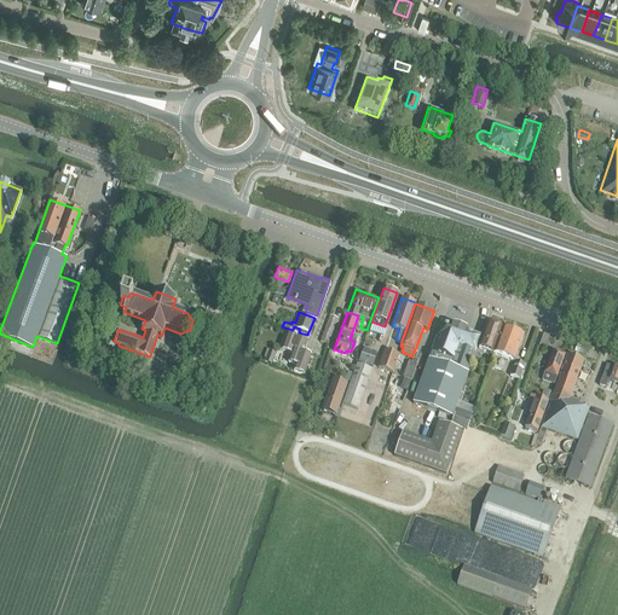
[(321,340),(328,342),(338,317),(330,314),(321,340)]
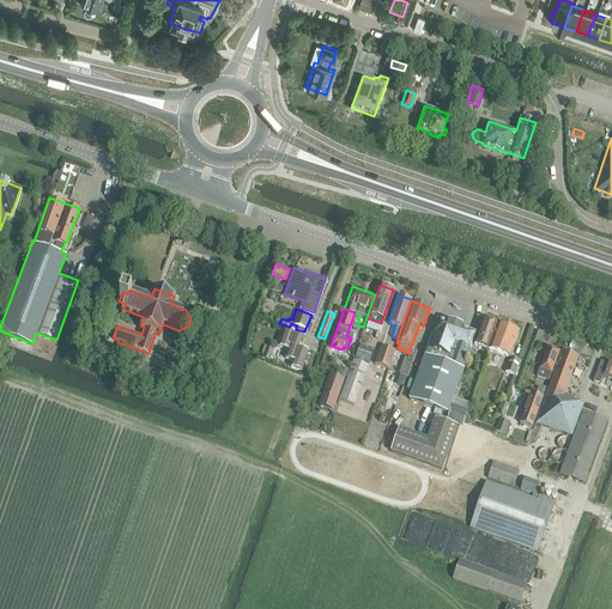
[(464,366),(461,366),(474,330),(437,317),(408,397),(448,410),(464,366)]
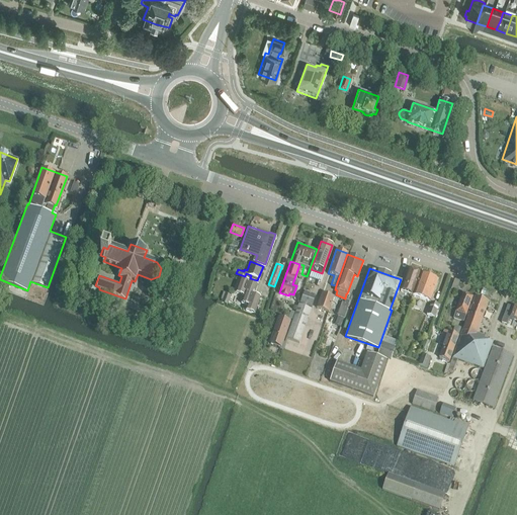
[(400,289),(412,294),(420,272),(408,268),(400,289)]
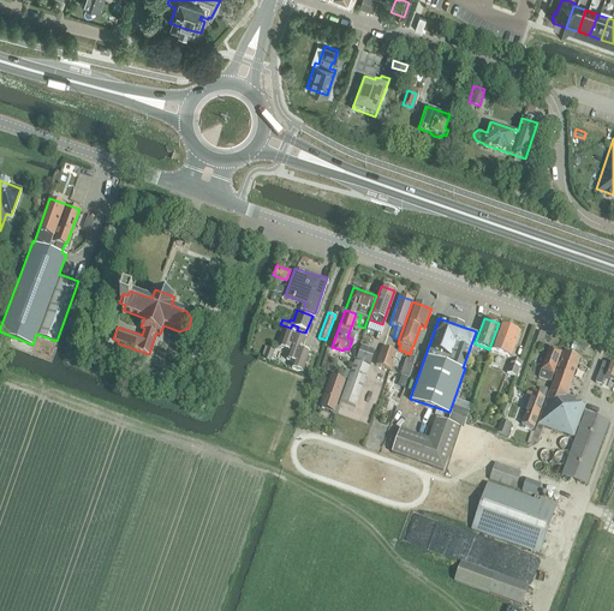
[(499,323),(489,349),(511,357),(520,330),(499,323)]
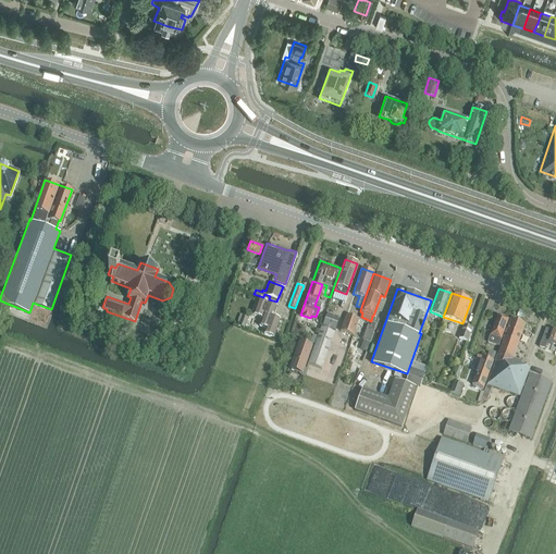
[(263,332),(273,335),(280,318),(272,315),(276,304),(258,297),(252,312),(261,316),(258,324),(266,327),(263,332)]
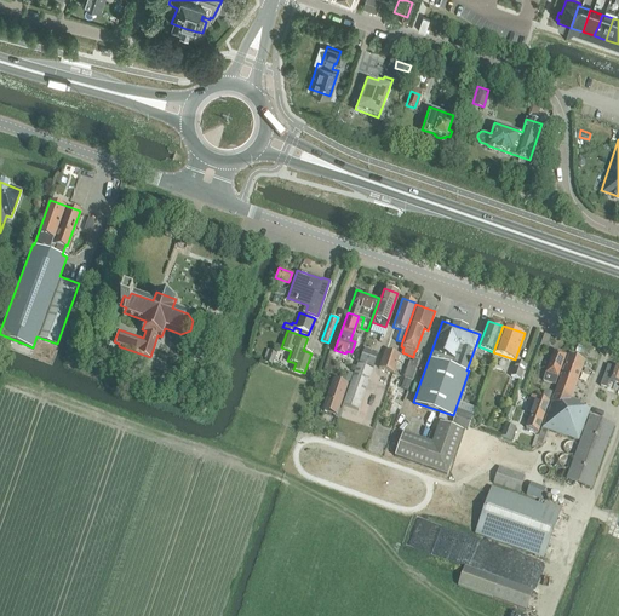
[(359,361),(372,366),(378,351),(364,346),(359,361)]
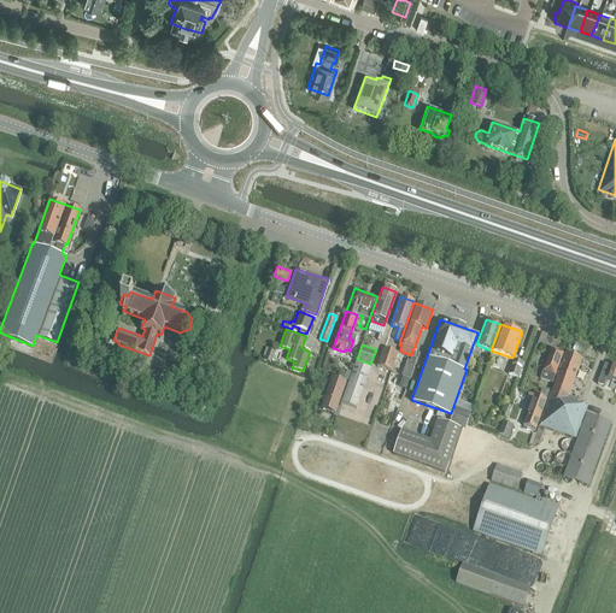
[(260,357),(271,360),(275,349),(264,346),(260,357)]
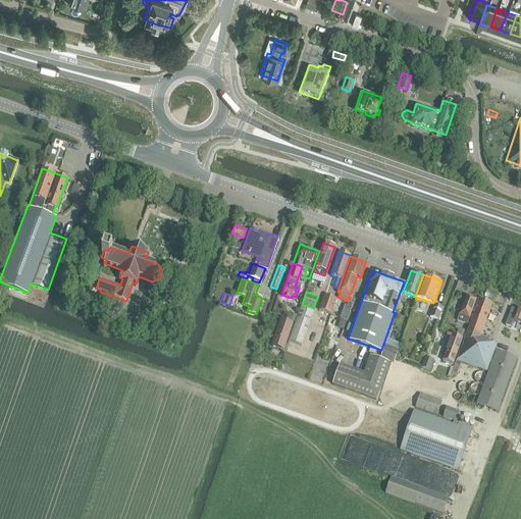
[(318,308),(330,312),(336,297),(324,293),(318,308)]
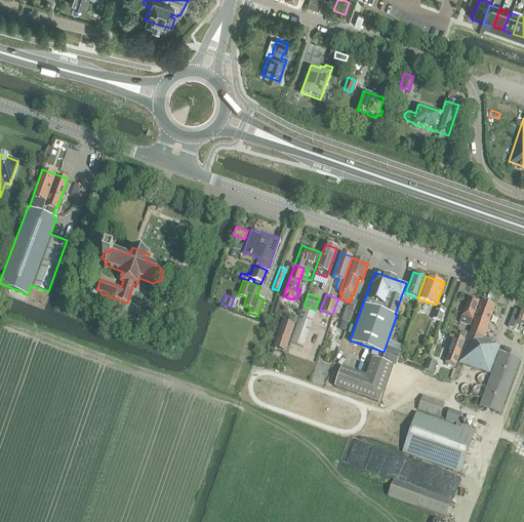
[(458,320),(470,324),(472,318),(478,298),(468,295),(460,315),(458,320)]
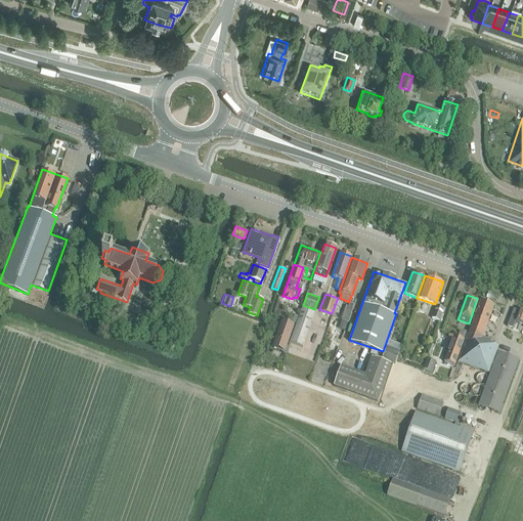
[(482,335),(493,304),(479,299),(456,360),(462,361),(488,371),(498,344),(489,341),(490,337),(482,335)]
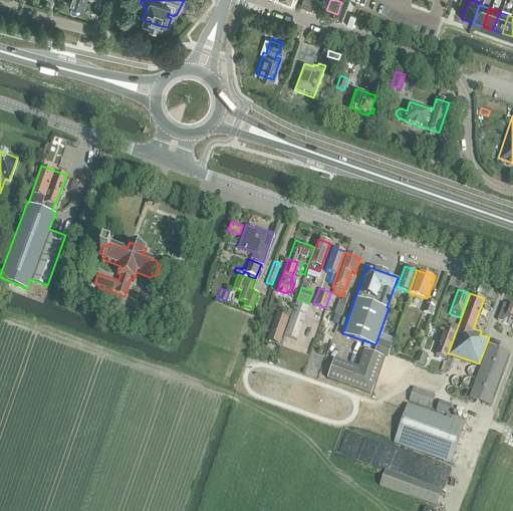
[(423,310),(431,313),(435,301),(428,298),(423,310)]
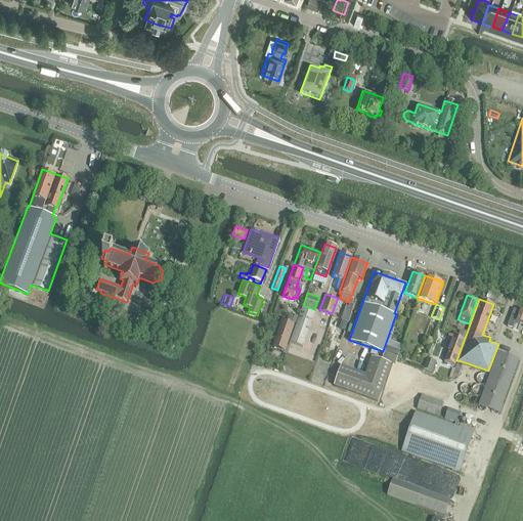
[(290,341),(302,345),(314,310),(301,306),(299,312),(299,314),(296,321),(290,341)]
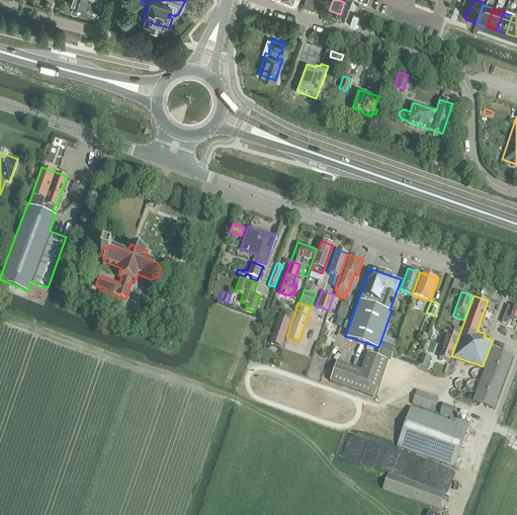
[(501,321),(506,323),(508,316),(516,319),(516,306),(507,303),(503,314),(501,321)]
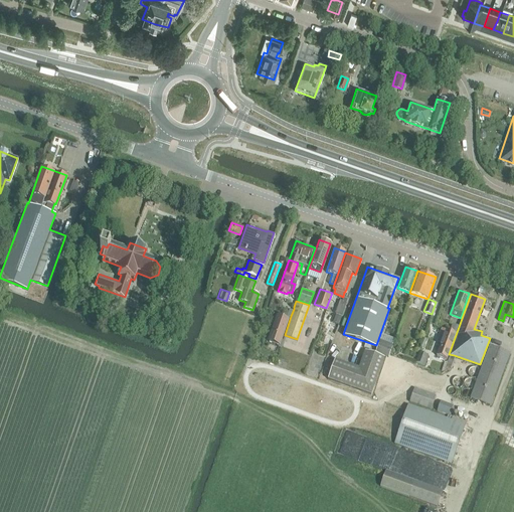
[(334,312),(340,314),(344,305),(337,302),(334,312)]
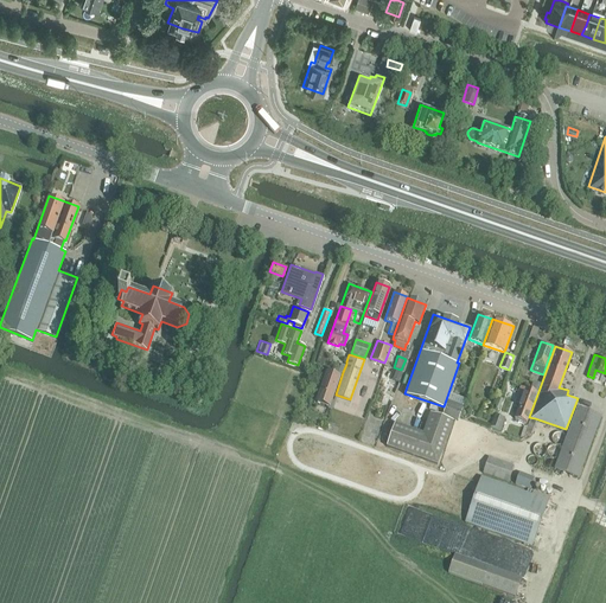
[(327,406),(331,408),(335,398),(332,398),(340,374),(327,370),(317,401),(329,404),(327,406)]
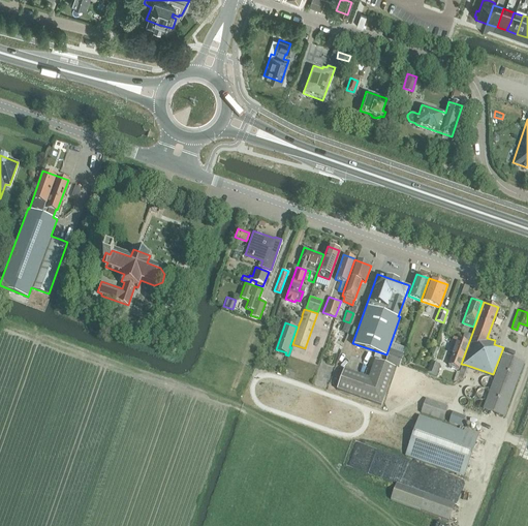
[(463,331),(461,337),(468,339),(470,333),(463,331)]
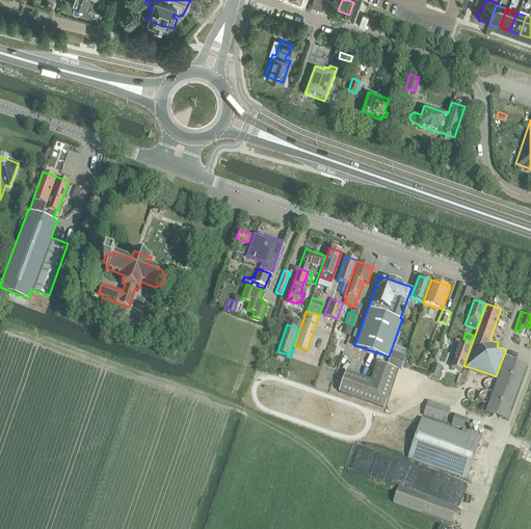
[(454,352),(450,366),(461,370),(471,343),(456,338),(451,351),(454,352)]
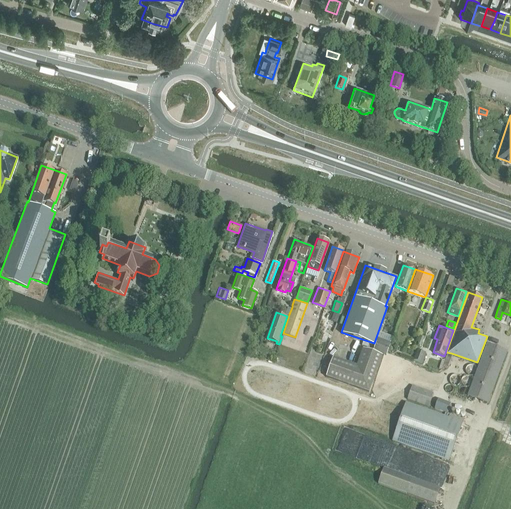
[(373,348),(386,353),(389,344),(377,340),(373,348)]
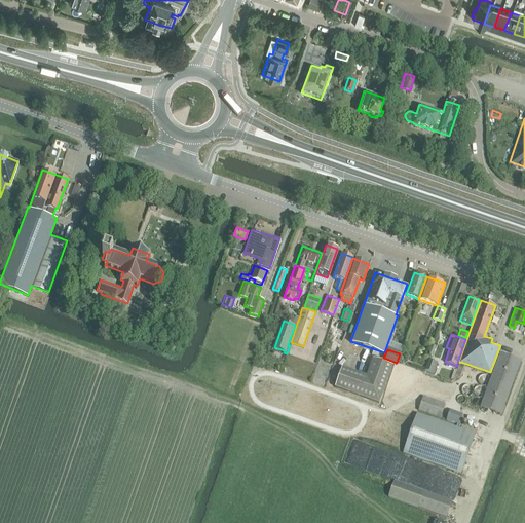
[(480,405),(499,413),(520,360),(499,351),(480,405)]
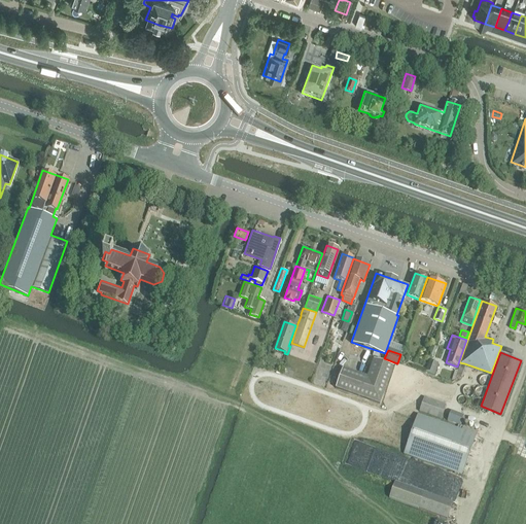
[(425,370),(433,373),(437,361),(431,359),(433,354),(430,354),(425,370)]
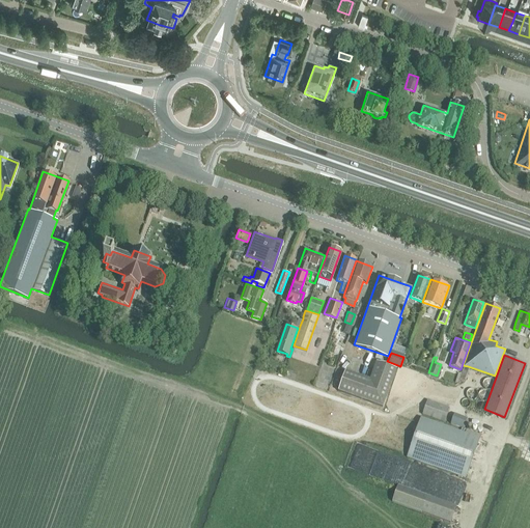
[(337,389),(382,405),(395,367),(375,360),(369,379),(344,369),(337,389)]
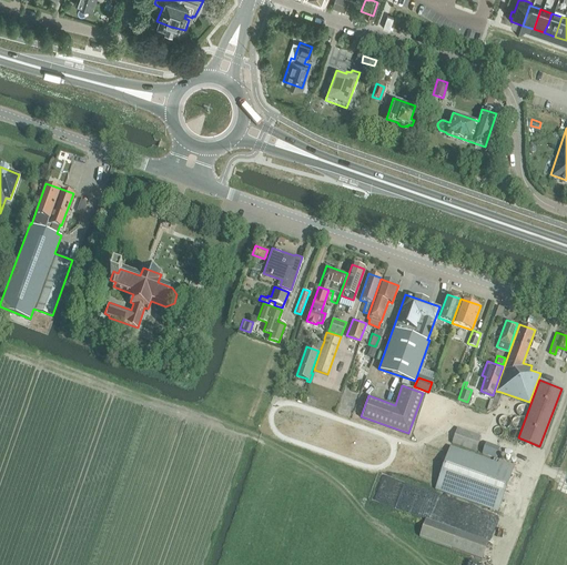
[(490,403),(496,404),(500,392),(495,391),(490,403)]
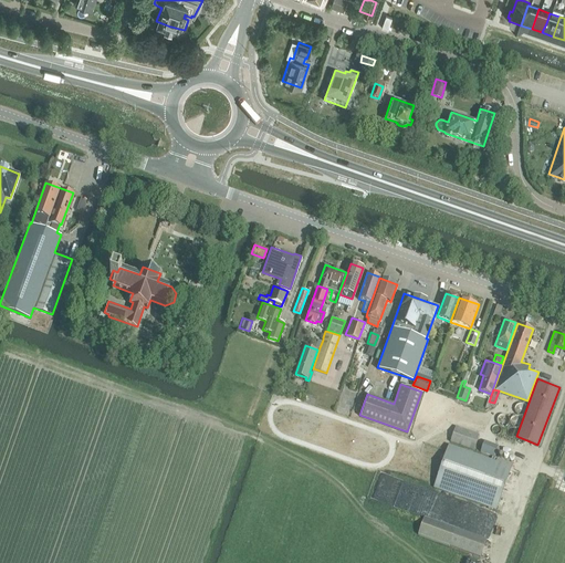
[(449,440),(473,448),(479,433),(454,424),(449,440)]
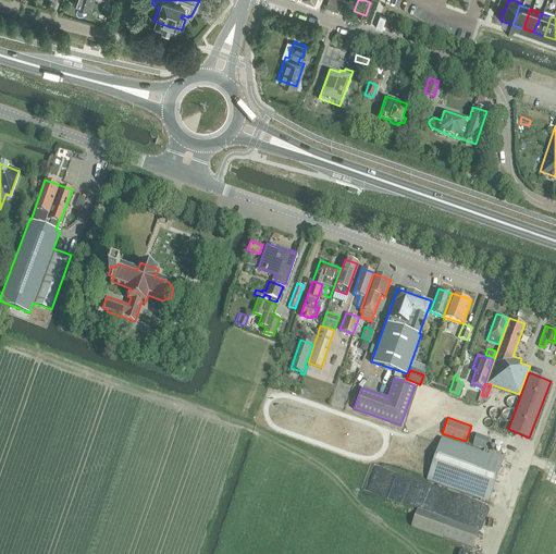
[(472,443),(483,446),(485,447),(486,446),(490,436),(476,431),(472,443)]
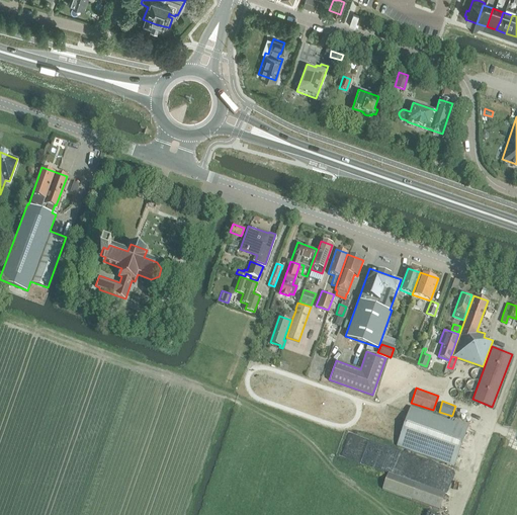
[(454,418),(454,416),(452,415),(451,416),(449,415),(448,419),(410,405),(396,444),(453,464),(468,422),(454,418)]
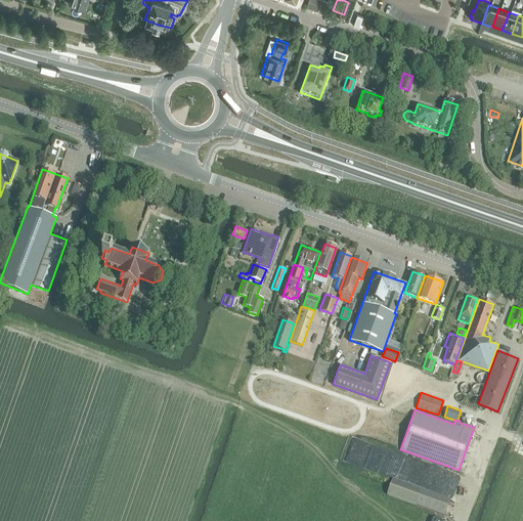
[(392,477),(386,493),(444,514),(449,497),(392,477)]
